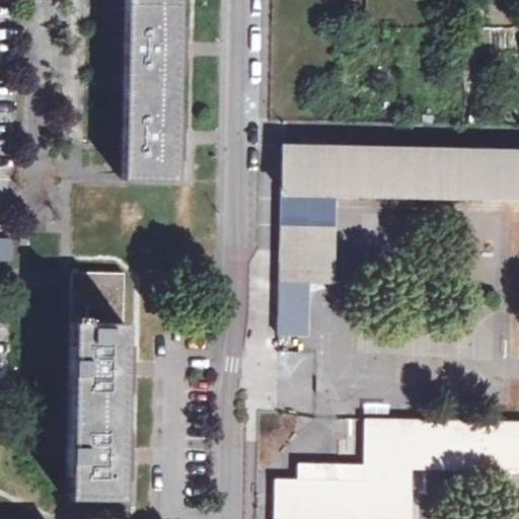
[(124,0),(120,178),(174,179),(176,127),(178,31),(178,0),(124,0)]
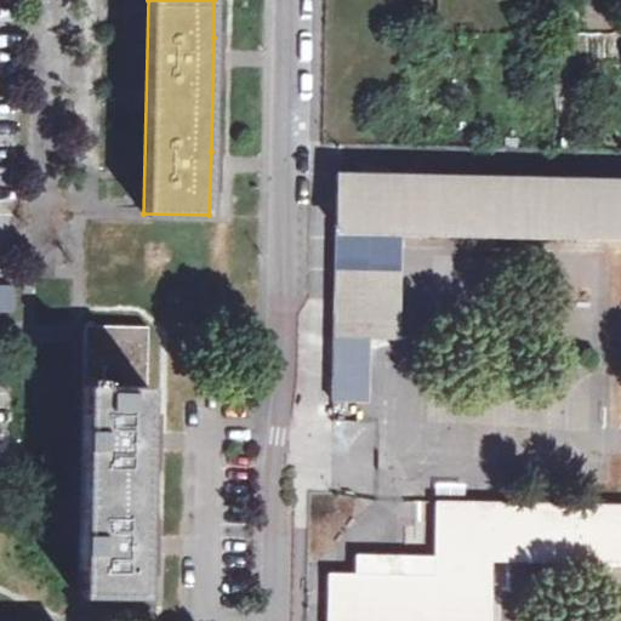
[(620,178),(337,172),(336,229),(404,232),(620,235),(620,178)]
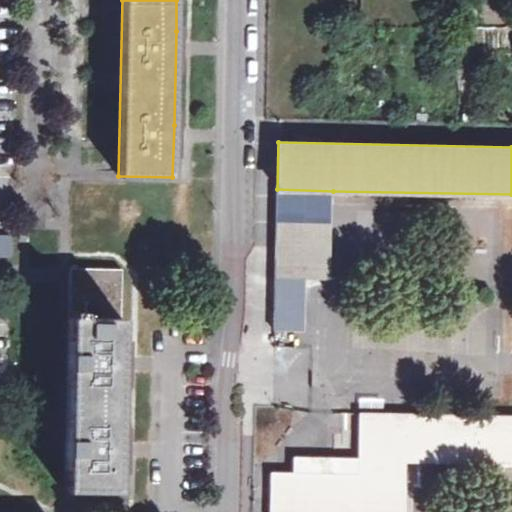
[(277,189),(275,277),(306,278),(331,278),(333,191),(277,189)]
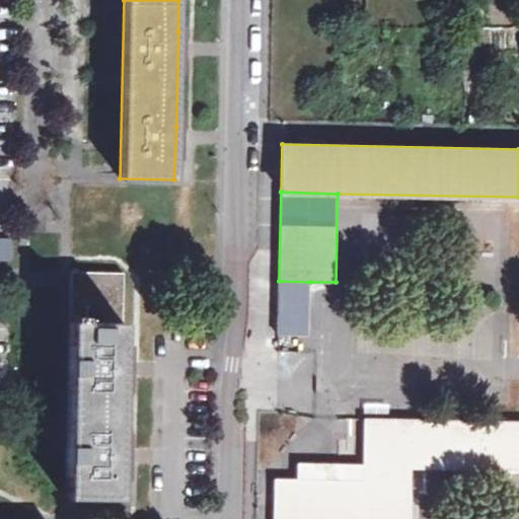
[(0,260),(11,258),(10,236),(0,236),(0,260)]
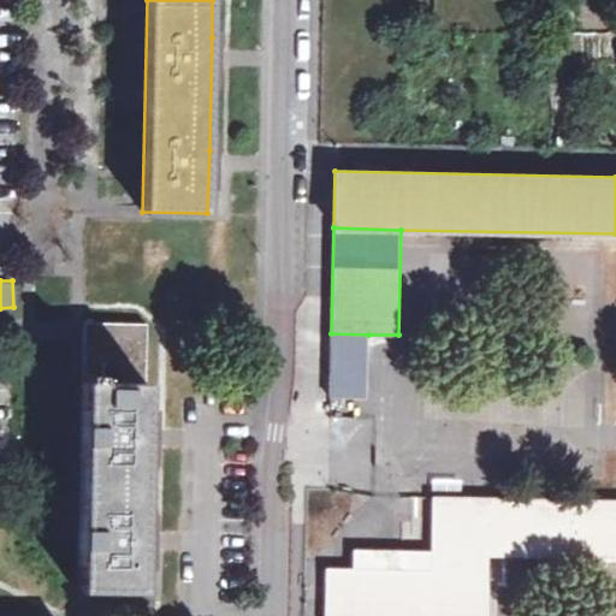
[(149,321),(88,319),(80,591),(140,592),(142,542),(144,437),(149,321)]
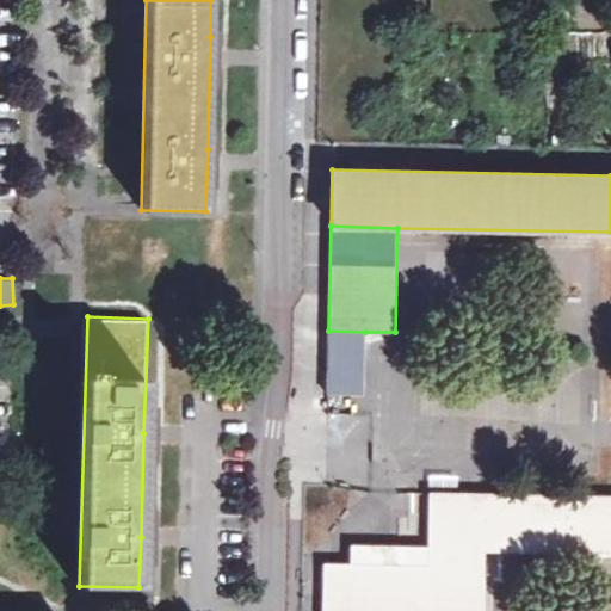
[(363,394),(365,332),(328,331),(326,393),(363,394)]
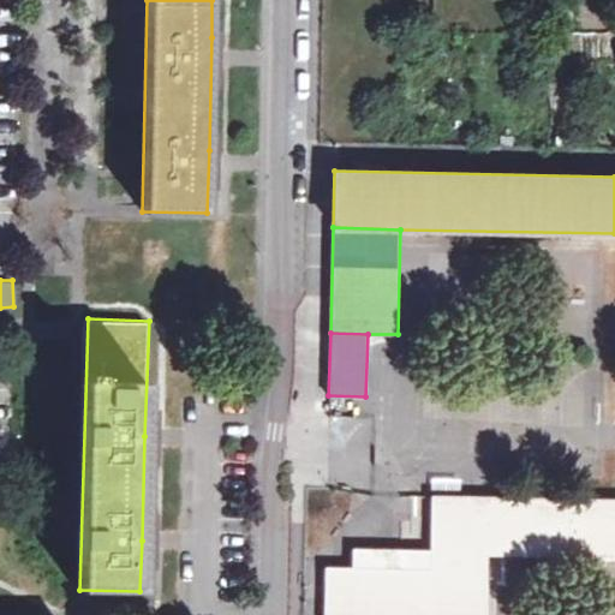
[(388,569),(389,548),(353,548),(353,569),(324,569),(323,614),(484,614),(487,555),(614,556),(614,502),(430,499),(429,549),(429,571),(388,569)]
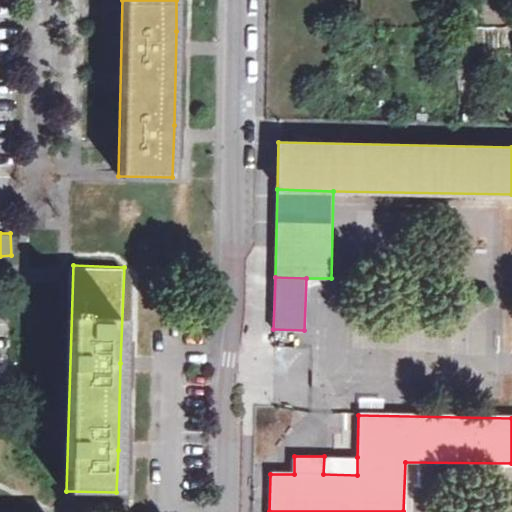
[(357,475),(357,457),(324,456),(323,474),(357,475)]
